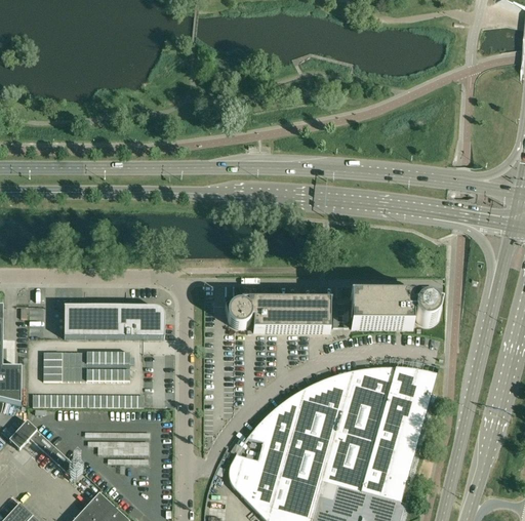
[(413,316),(415,316),(415,317),(416,318),(416,319),(417,319),(418,320),(418,321),(420,322),(422,323),(425,324),(426,324),(427,324),(428,324),(429,324),(431,323),(432,323),(433,323),(435,322),(436,320),(437,319),(438,318),(438,317),(439,316),(439,315),(442,304),(431,299),(430,299),(427,299),(426,299),(425,299),(423,301),(422,301),(421,301),(420,302),(418,303),(418,296),(406,296),(405,296),(405,295),(405,294),(404,294),(404,293),(403,293),(402,293),(401,294),(400,295),(400,296),(350,296),(350,297),(351,297),(351,327),(413,327),(413,316)]
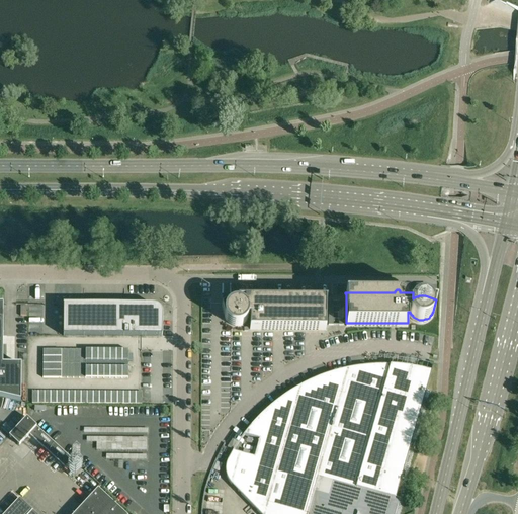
[(327,295),(264,295),(263,295),(263,294),(263,293),(262,293),(261,292),(260,292),(259,293),(258,294),(258,295),(245,295),(245,302),(244,301),(243,301),(242,300),(241,298),(240,298),(239,298),(237,298),(236,298),(234,298),(222,302),(225,314),(225,315),(226,316),(226,317),(227,318),(228,319),(229,320),(230,321),(232,322),(233,322),(234,322),(236,323),(238,323),(240,322),(241,322),(242,322),(243,321),(244,320),(246,319),(246,318),(247,317),(247,316),(248,315),(248,314),(250,314),(250,326),(326,326),(326,296),(327,296),(327,295)]
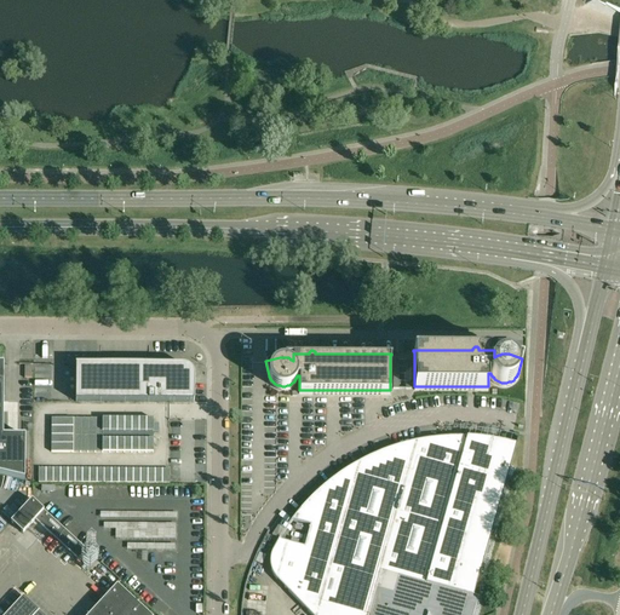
[(0,358),(0,470),(26,476),(26,432),(3,432),(4,360),(0,358)]
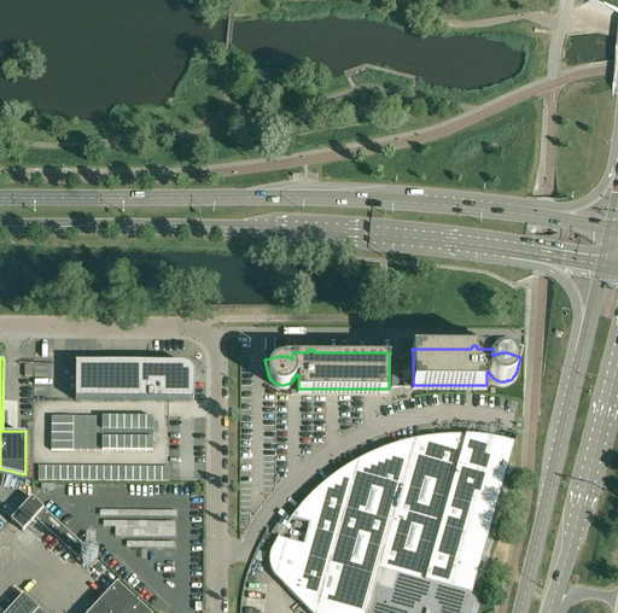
[(169,395),(193,395),(193,371),(193,369),(193,367),(192,365),(190,362),(187,361),(184,358),(179,358),(75,358),(75,395),(169,395)]
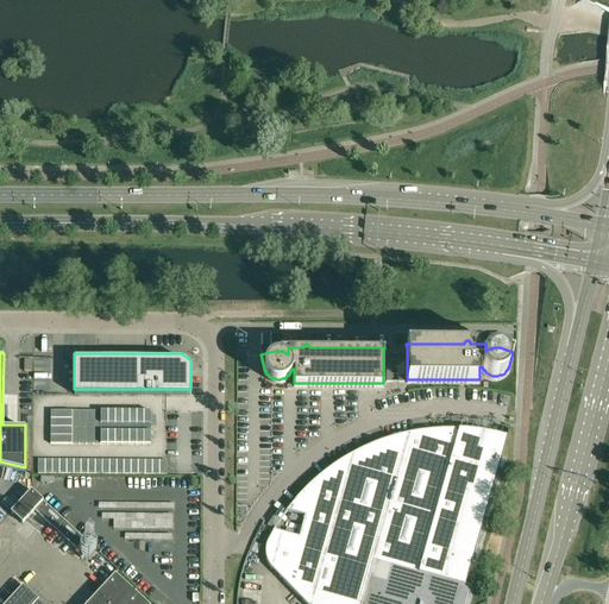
[(463,603),(469,583),(465,582),(465,580),(488,502),(501,454),(507,434),(507,433),(496,429),(459,425),(450,425),(440,425),(431,426),(421,427),(412,428),(403,431),(400,432),(397,432),(394,433),(391,434),(388,434),(385,435),(377,439),(369,442),(360,446),(352,450),(345,454),(337,459),(327,466),(319,473),(309,480),(302,489),(294,497),(287,507),(305,511),(299,533),(274,526),(272,528),(271,529),(270,532),(269,533),(268,535),(268,536),(267,539),(267,541),(265,542),(265,545),(265,547),(265,549),(265,551),(265,552),(265,553),(267,554),(267,555),(268,558),(268,559),(269,560),(269,561),(270,562),(271,564),(309,603),(463,603)]
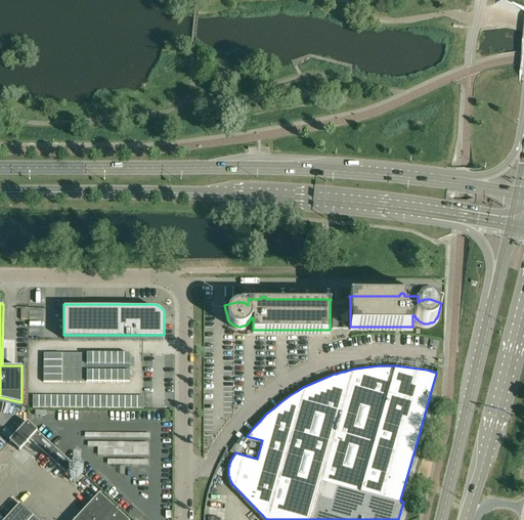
[(68,470),(75,463),(27,419),(9,437),(19,446),(30,435),(68,470)]
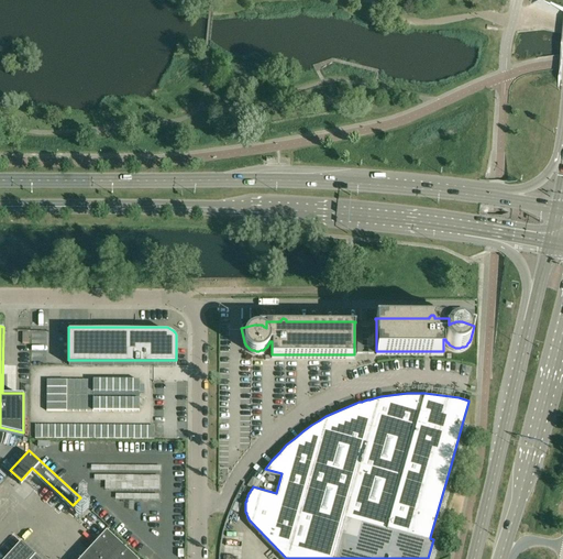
[(111,477),(111,490),(122,489),(121,477),(111,477)]
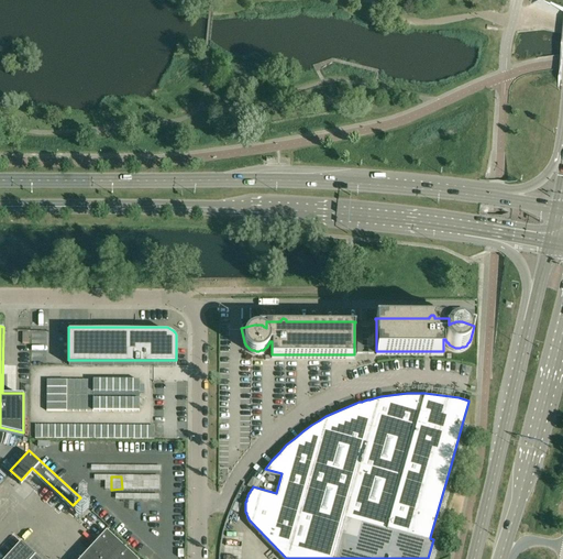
[(21,538),(0,558),(140,558),(139,558),(138,556),(107,527),(103,530),(77,558),(44,558),(36,551),(21,538)]
